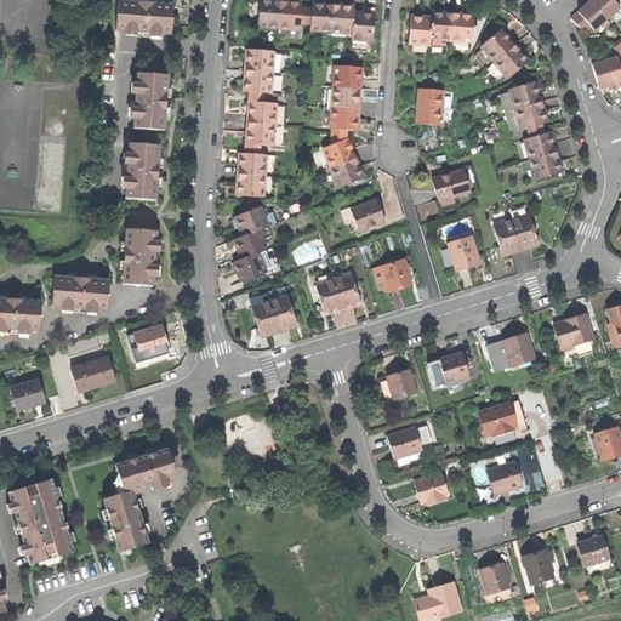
[(616,5),(620,0),(588,0),(591,3),(608,21),(620,10),(616,5)]
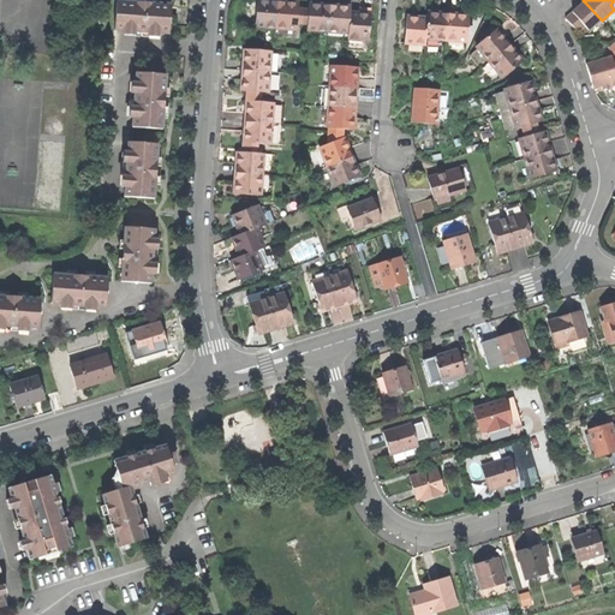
[(147,4),(117,1),(114,31),(169,35),(171,5),(147,4)]
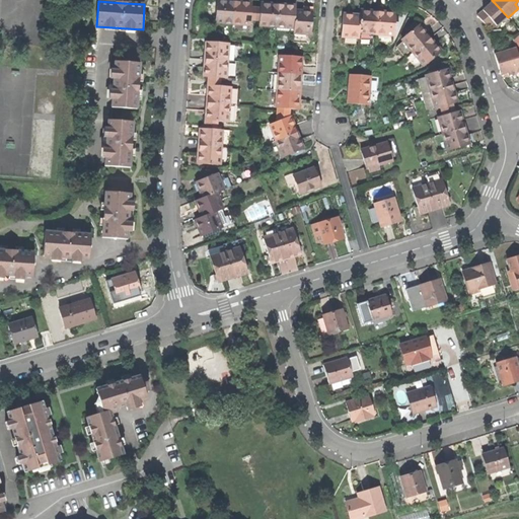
[(215,23),(232,24),(234,2),(226,2),(217,1),(215,23)]
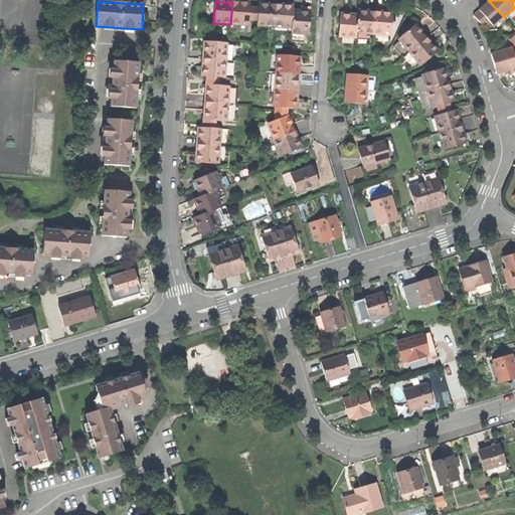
[(230,24),(247,24),(248,3),(240,3),(232,2),(230,24)]
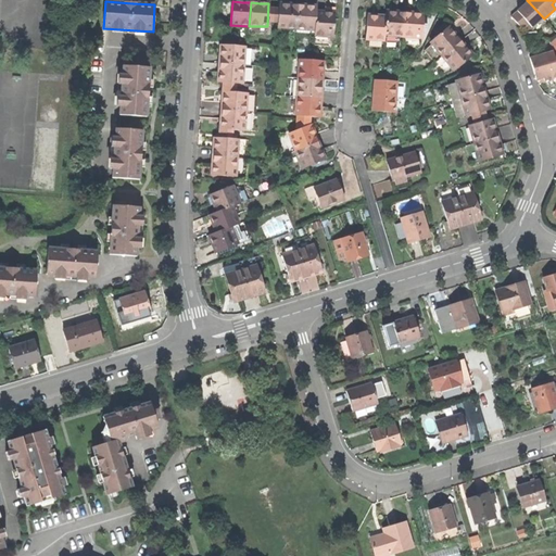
[(533,28),(544,19),(529,2),(520,9),(512,17),(523,30),(529,24),(533,28)]
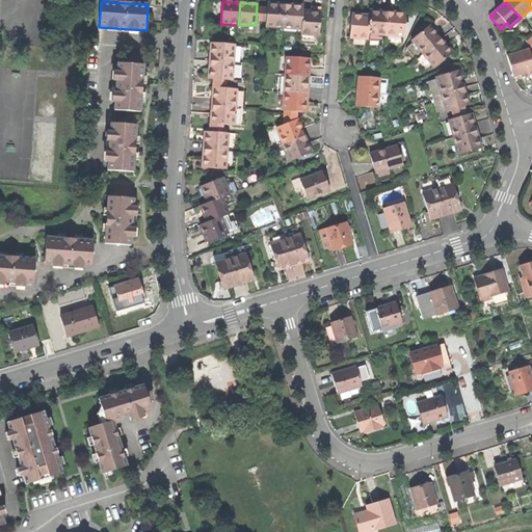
[(265,26),(284,27),(285,5),(275,4),(266,4),(265,26)]
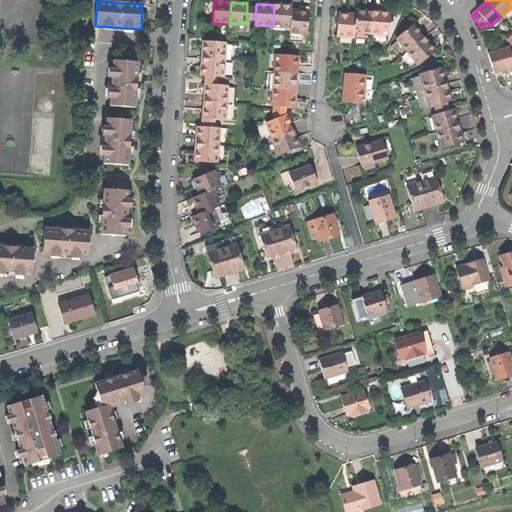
[(273,26),(290,27),(291,11),(291,6),(282,5),(274,5),(273,26)]
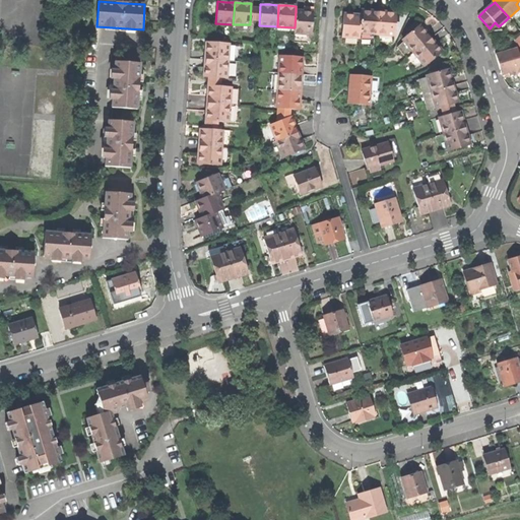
[(295,33),(312,34),(313,12),(304,11),(296,11),(295,27),(295,33)]
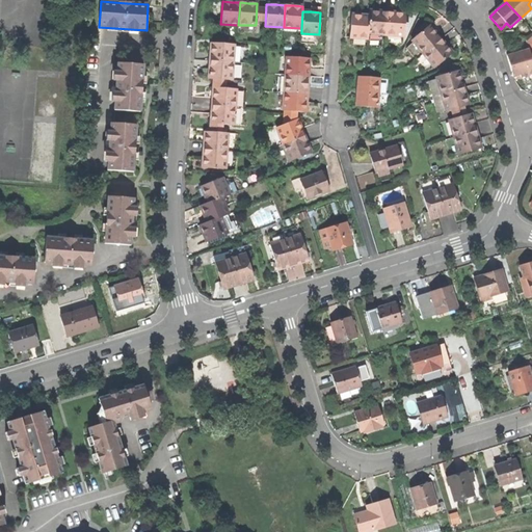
[(367,34),(386,36),(388,12),(379,12),(369,11),(369,17),(367,34)]
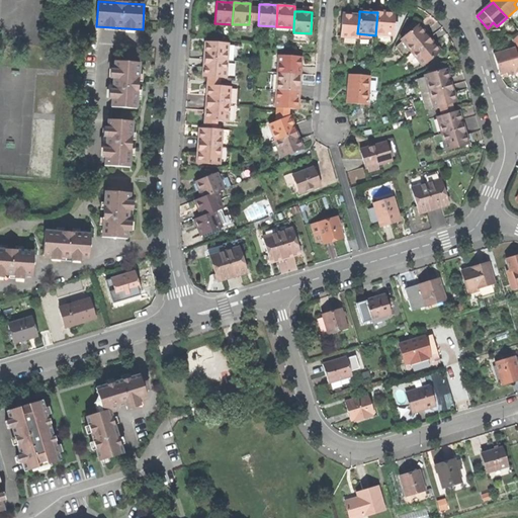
[(375,35),(393,36),(394,14),(386,13),(377,12),(375,35)]
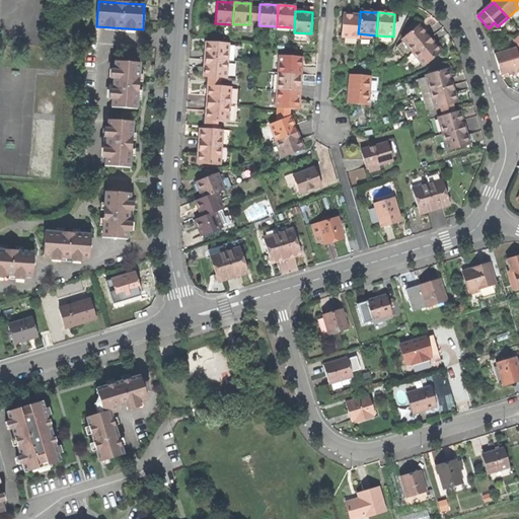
[(358,39),(358,33),(360,16),(351,15),(344,14),(342,38),(358,39)]
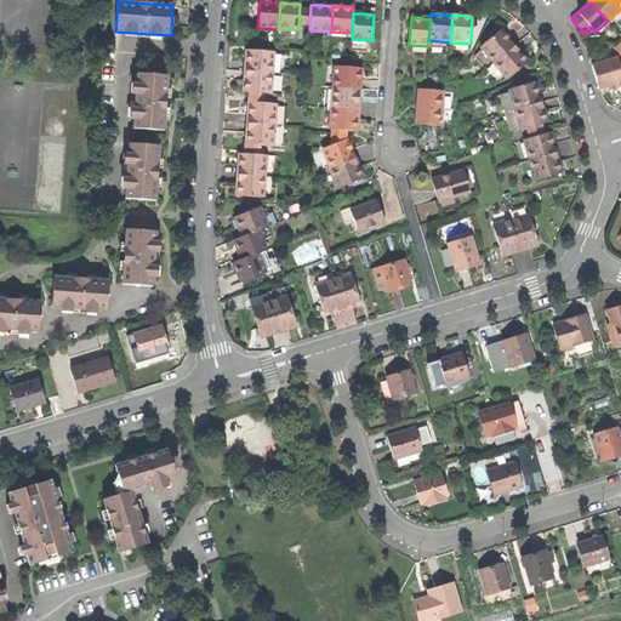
[(480,47),(494,64),(514,47),(507,40),(500,30),(480,47)]
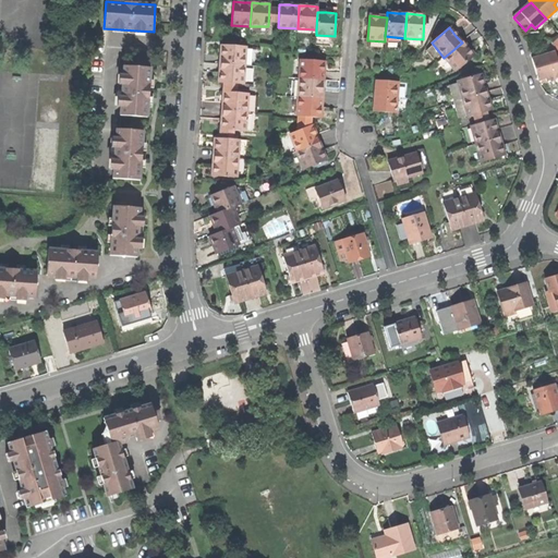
[(456,72),(474,58),(468,49),(462,43),(444,58),(456,72)]
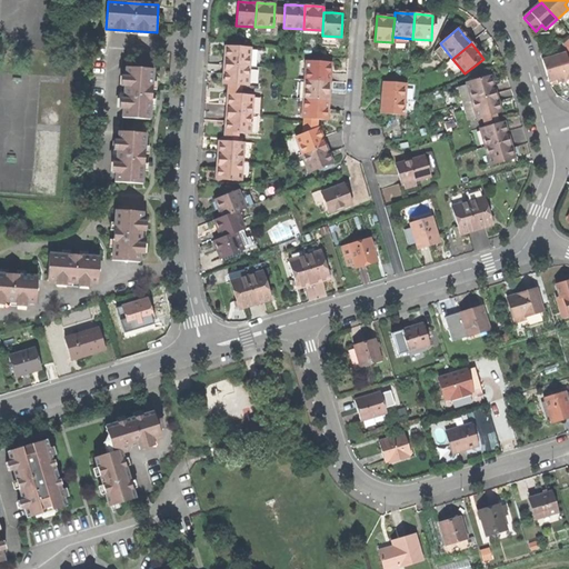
[(250,49),(227,47),(226,58),(225,66),(249,68),(250,49)]
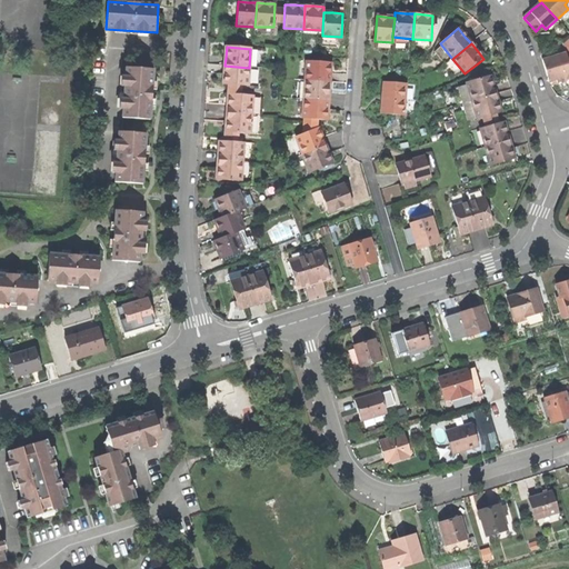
[(557,56),(542,60),(550,86),(562,82),(568,80),(568,62),(560,65),(557,56)]
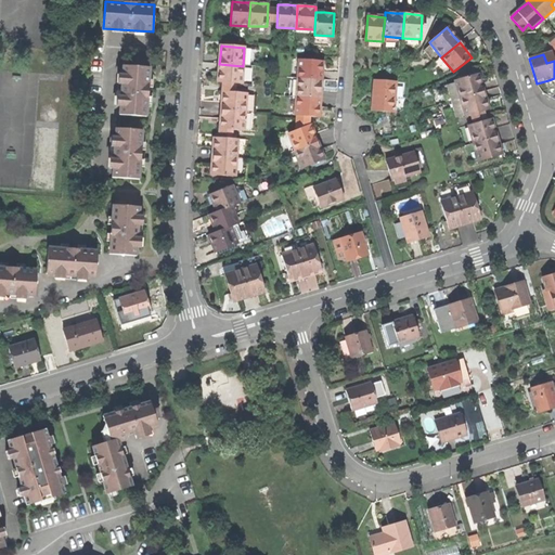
[(299,60),(298,78),(321,79),(322,69),(322,61),(299,60)]
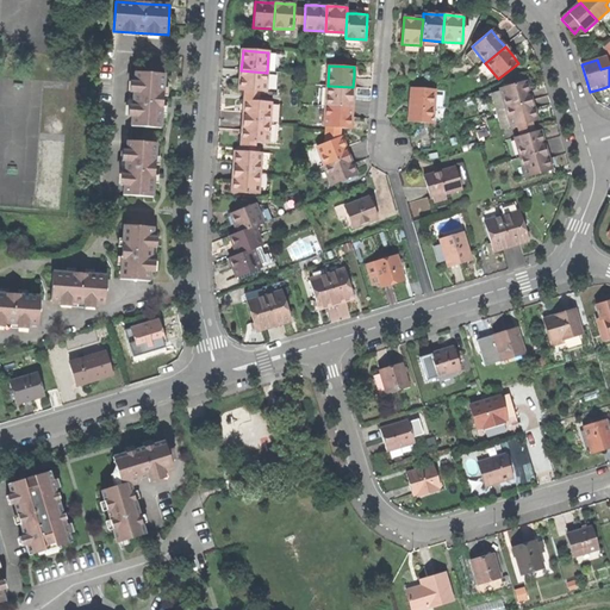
[(265,93),(267,73),(241,70),(241,80),(240,91),(265,93)]
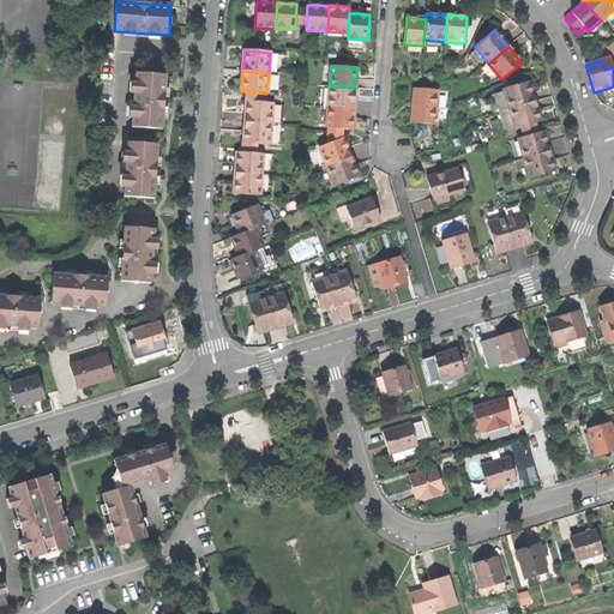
[(166,76),(137,73),(132,127),(162,131),(164,101),(166,76)]
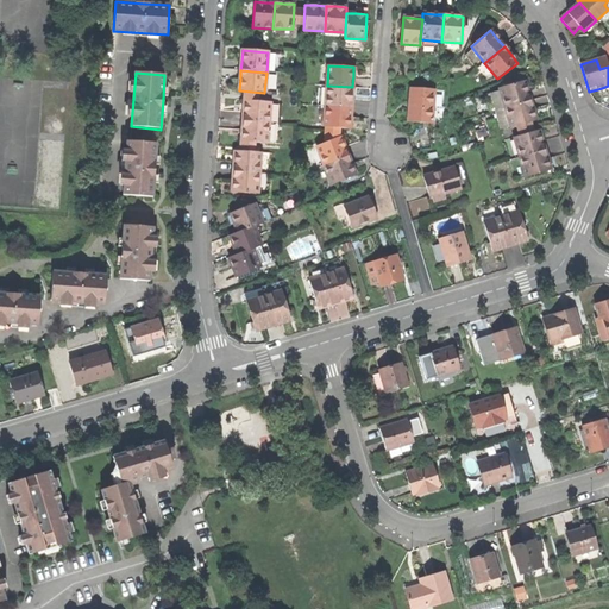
[(500,89),(504,110),(529,101),(527,92),(525,82),(500,89)]
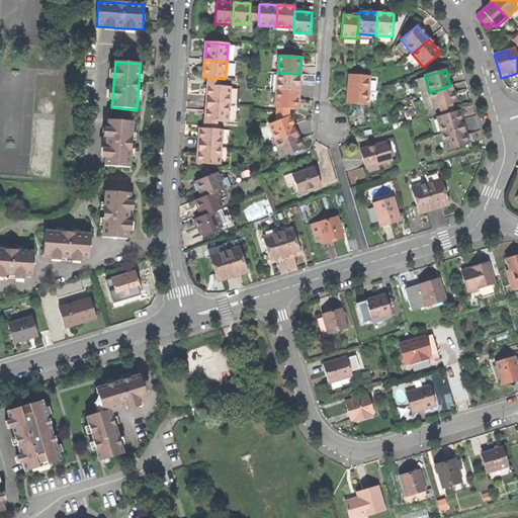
[(278,73),(276,90),(298,92),(299,82),(299,74),(278,73)]
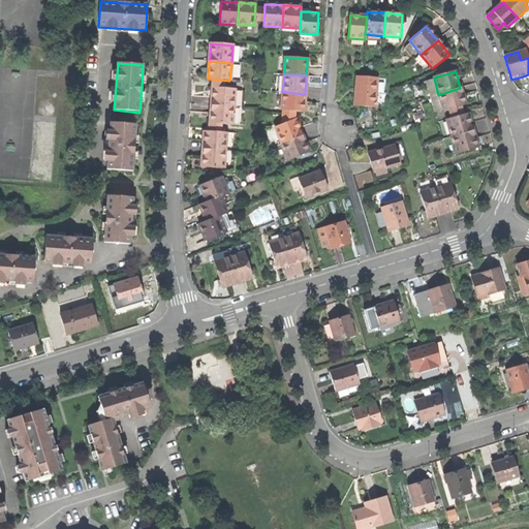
[(376,79),(354,78),(353,92),(355,92),(354,98),(354,103),(353,103),(353,106),(374,107),(376,79)]
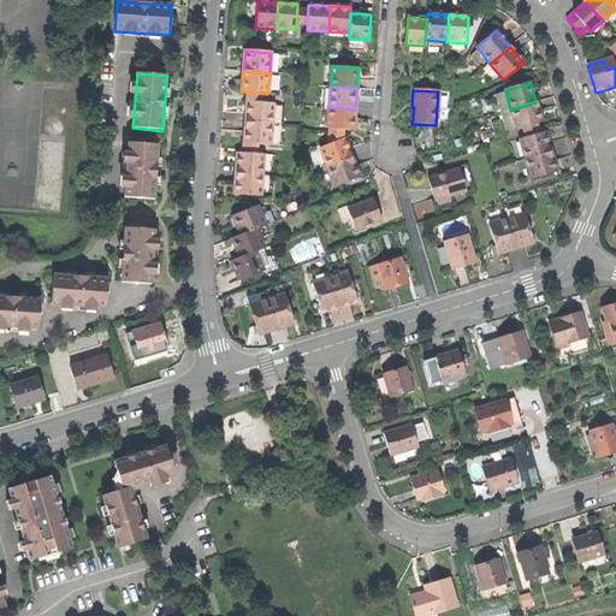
[(273,104),(248,102),(247,111),(247,123),(272,124),(273,104)]
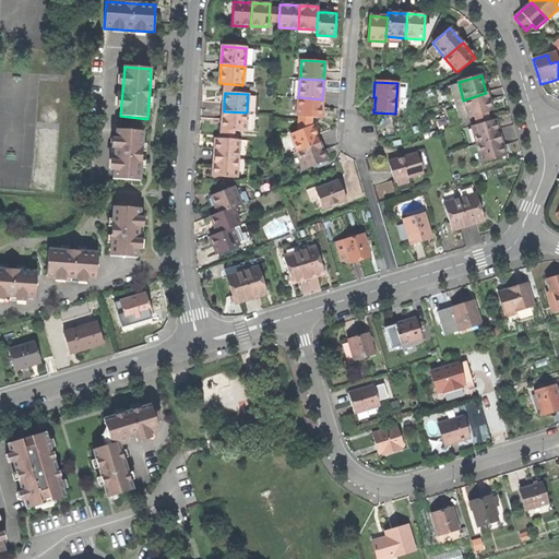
[(487,113),(491,110),(488,102),(486,93),(463,100),(454,103),(459,119),(468,116),(468,118),(474,116),(487,113)]
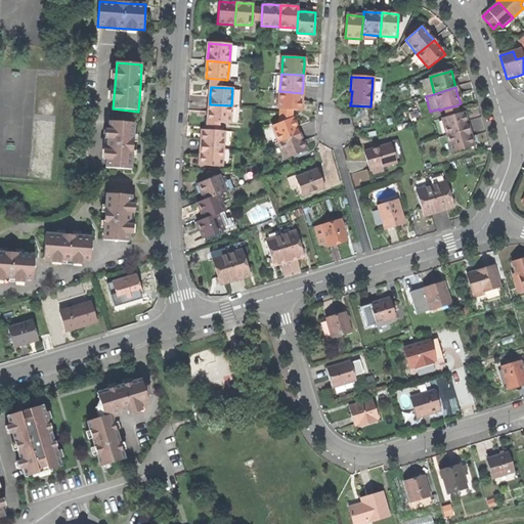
[(278,110),(301,111),(301,102),(302,93),(279,91),(278,110)]
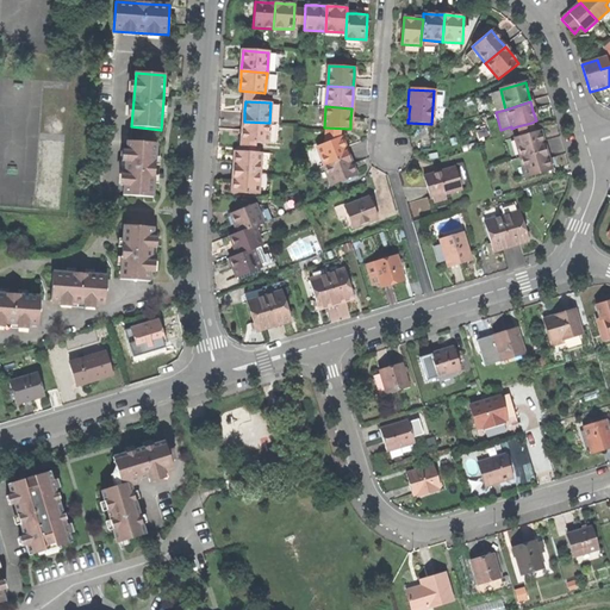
[(268,144),(269,123),(244,122),(243,132),(242,142),(268,144)]
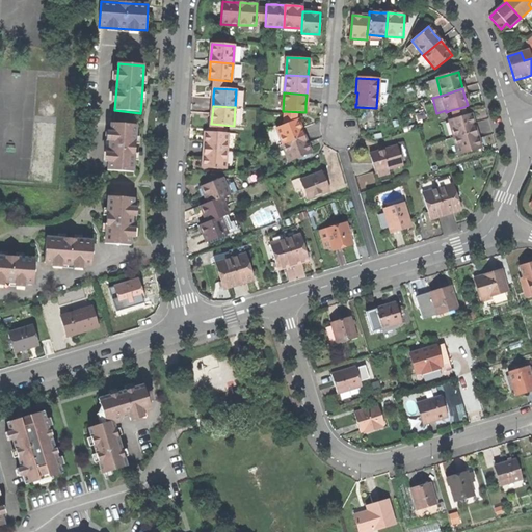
[(451,110),(453,120),(466,115),(463,107),(451,110)]
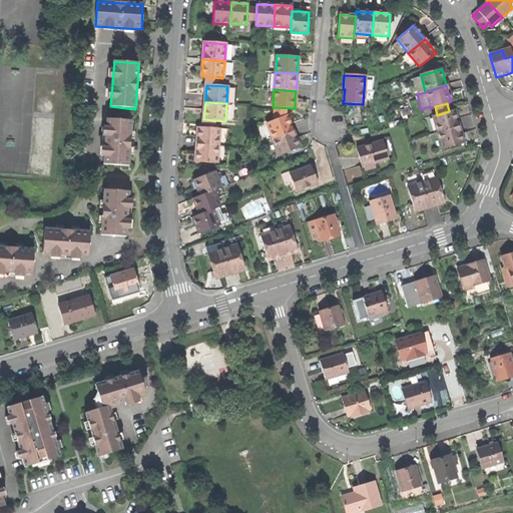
[(433,116),(437,132),(458,126),(456,117),(453,110),(449,111),(437,115),(433,116)]
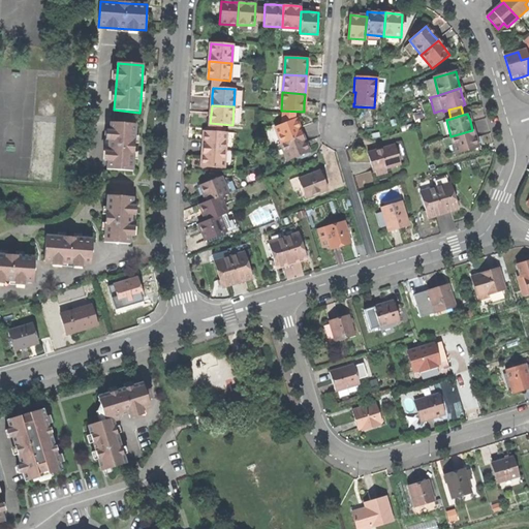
[(274,128),(281,145),(302,136),(298,127),(294,120),(274,128)]
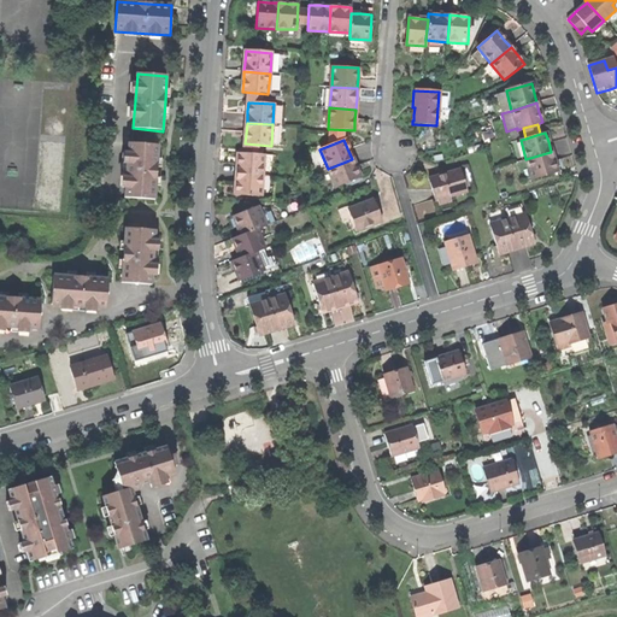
[(158,145),(128,142),(125,198),(156,200),(157,170),(158,145)]
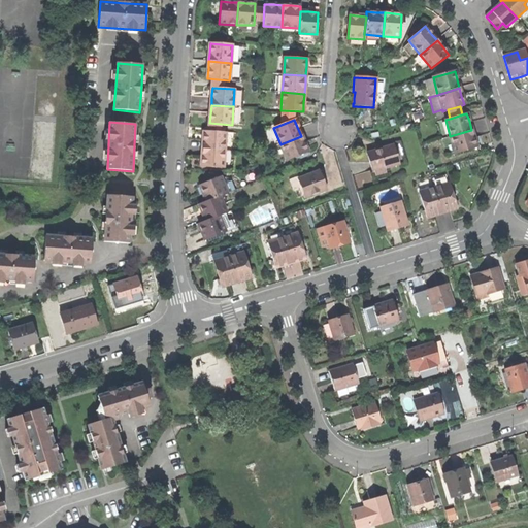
[(473,137),(471,130),(450,136),(455,154),(476,147),(473,137)]
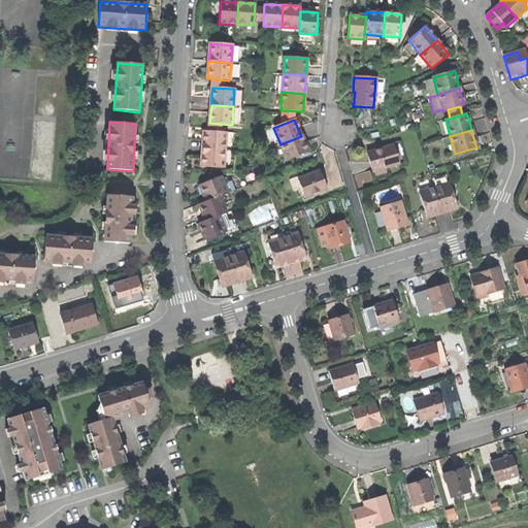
[(227,133),(205,131),(204,141),(203,149),(226,151),(227,133)]
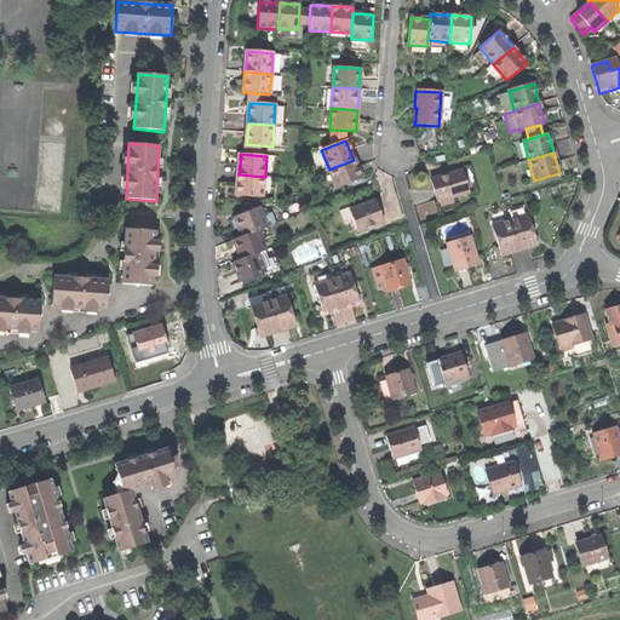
[(338,189),(361,179),(356,166),(354,160),(329,170),(338,189)]
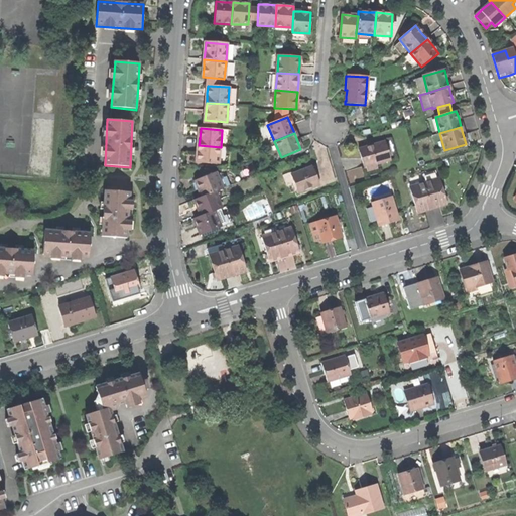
[(362,149),(358,150),(363,168),(387,161),(382,143),(362,149)]
